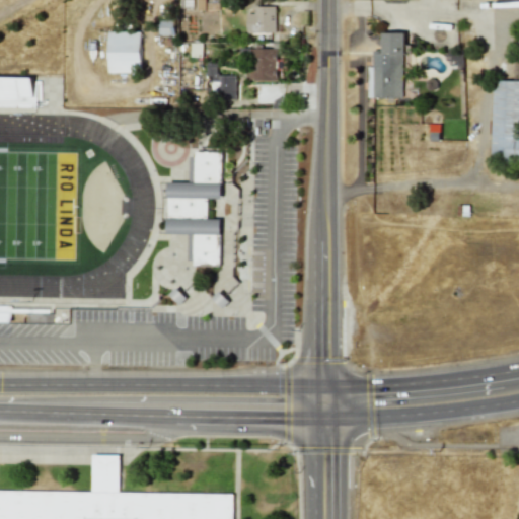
[(275,32),(274,6),(253,6),(253,13),(245,13),(245,32),(275,32)]
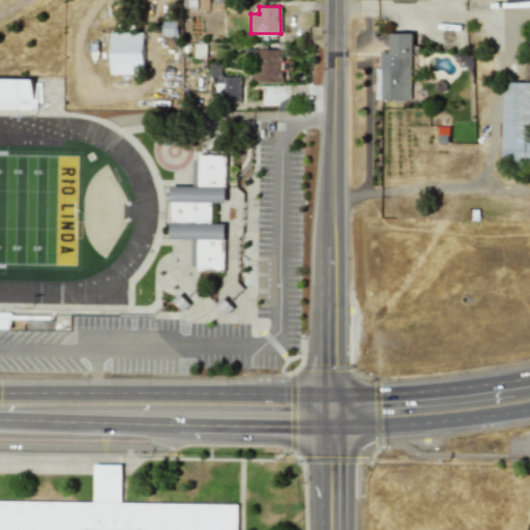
[(162,35),(177,34),(177,21),(160,21),(162,35)]
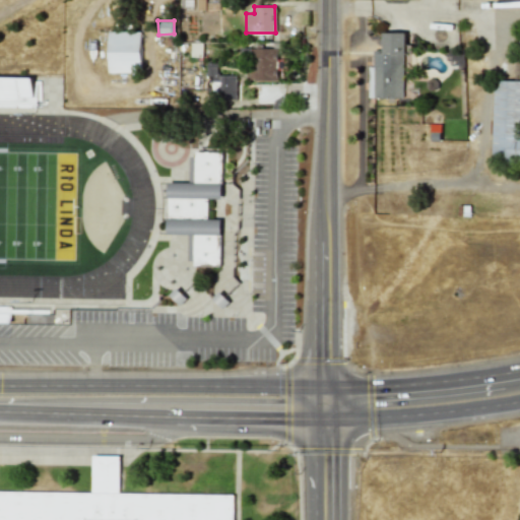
[(140,72),(140,30),(107,31),(108,73),(140,72)]
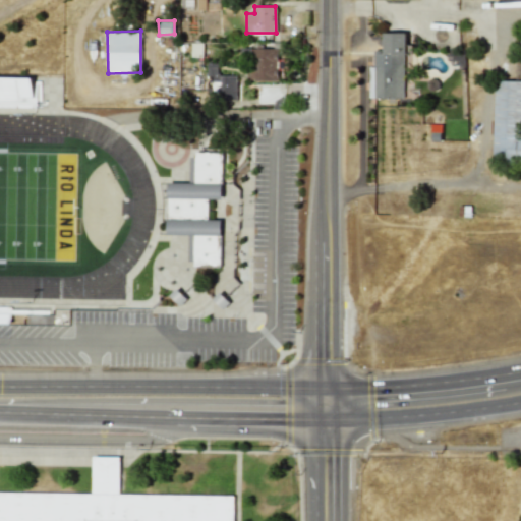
[(404,33),(384,33),(384,66),(368,66),(368,98),(405,97),(404,33)]
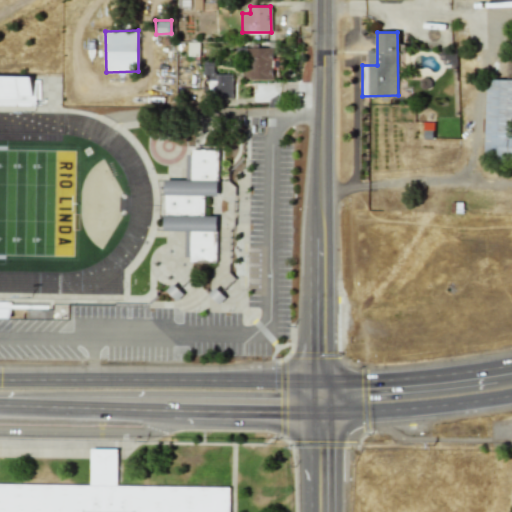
[(272,47),(245,47),(245,79),(272,79),(272,47)]
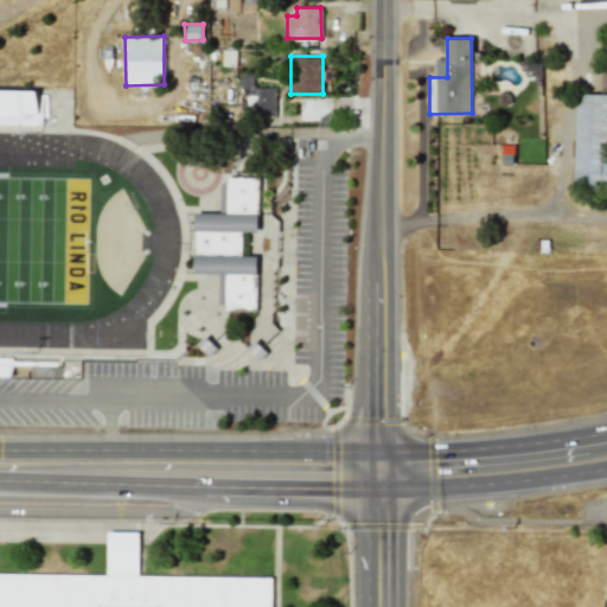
[(253,88),(253,81),(241,81),(241,94),(247,94),(247,117),(274,117),(275,88),(253,88)]
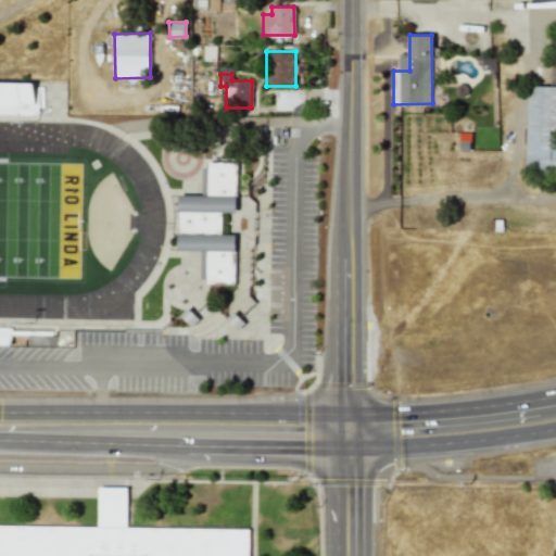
[(35,81),(0,80),(0,112),(29,113),(29,106),(35,108),(35,81)]
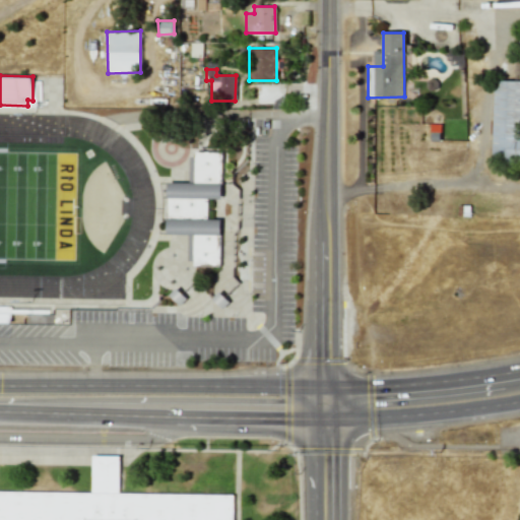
[(519,80),(494,80),(492,161),(519,161),(519,80)]
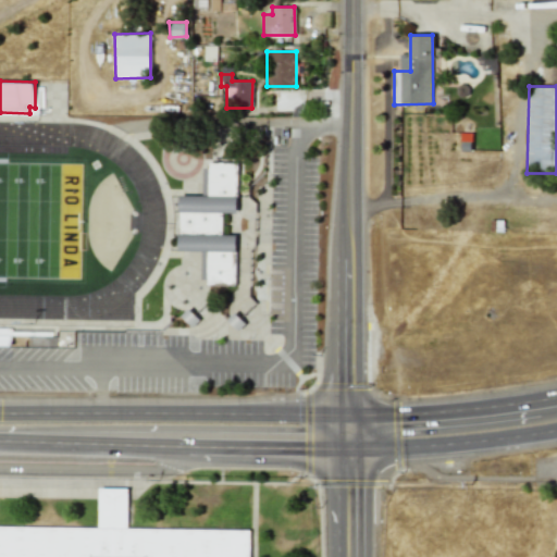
[(235,284),(236,235),(222,235),(222,212),(236,212),(237,162),(208,162),(208,171),(202,171),(202,195),(180,195),(180,251),(201,251),(201,283),(235,284)]
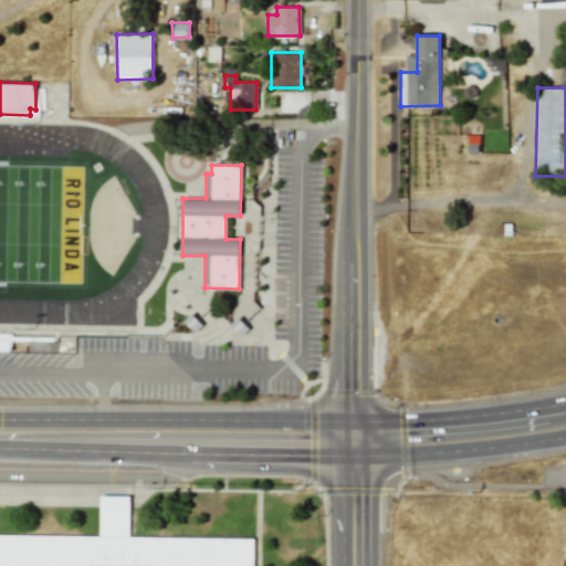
[(253,565),(254,540),(149,537),(103,481),(102,537),(0,534),(0,565),(253,565)]
